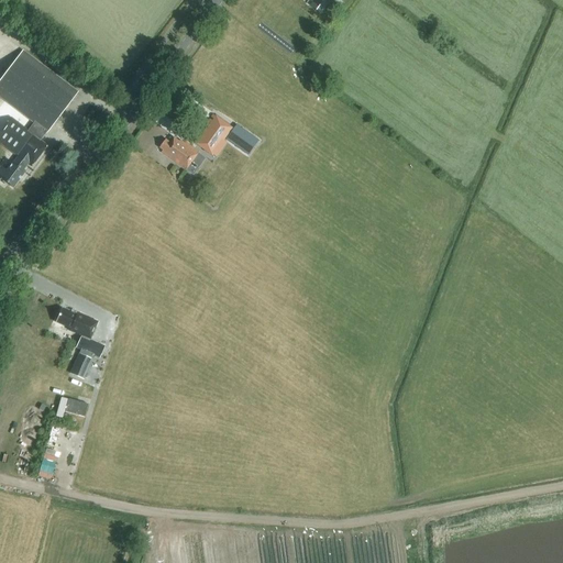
[(324,0),(313,0),(311,4),(322,13),(330,3),(324,0)]
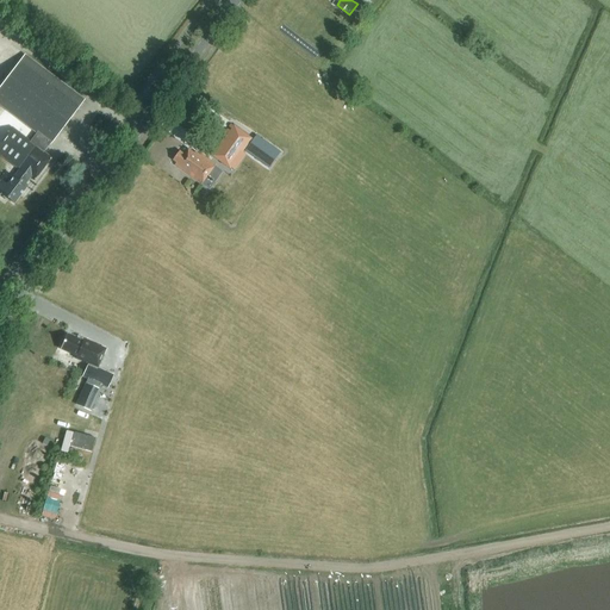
[(0,193),(14,204),(27,186),(25,185),(30,178),(33,181),(51,159),(44,153),(50,144),(85,100),(24,55),(0,86),(0,105),(37,134),(30,142),(12,128),(0,142),(0,153),(20,168),(16,175),(14,175),(8,184),(1,179),(0,180),(0,193)]
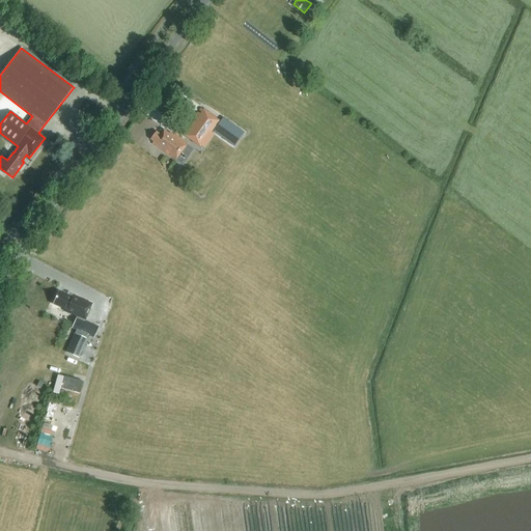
[(203,112),(186,136),(199,145),(217,122),(203,112)]
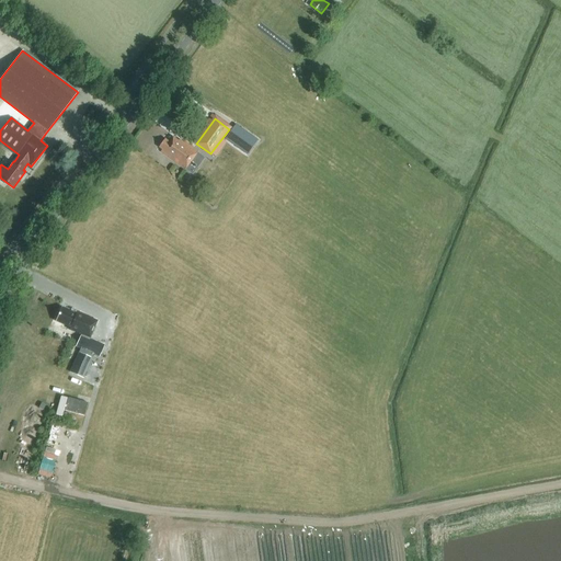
[(236,124),(227,139),(242,148),(247,140),(254,146),(259,138),(236,124)]
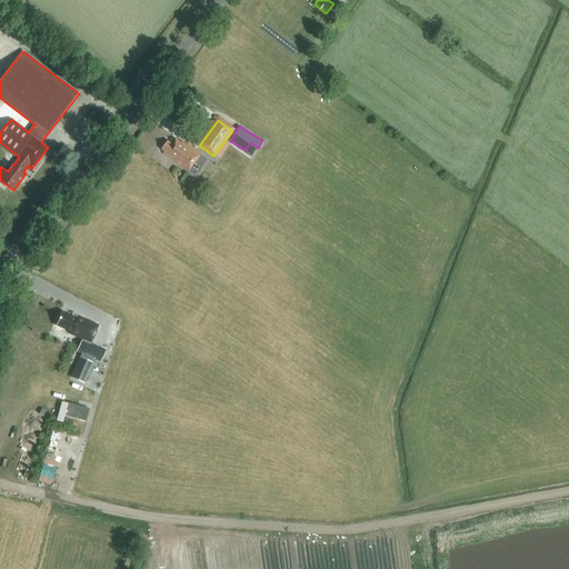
[(189,172),(202,155),(186,142),(185,143),(182,142),(182,143),(176,139),(172,145),(168,141),(162,149),(166,152),(163,155),(189,172)]
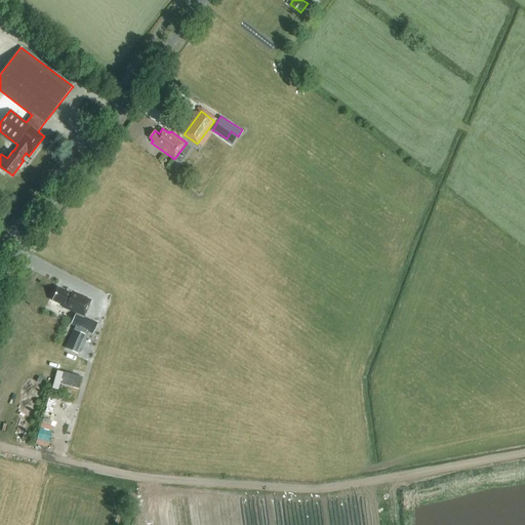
[(71,324),(76,326),(67,349),(78,354),(87,331),(88,332),(93,322),(83,317),(90,300),(76,294),(75,295),(58,288),(52,300),(69,308),(69,310),(70,311),(70,312),(75,314),(71,324)]
